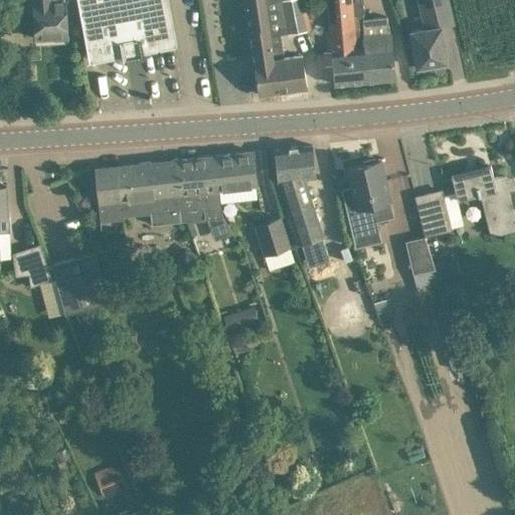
[(32,0),(34,33),(48,32),(48,36),(68,35),(65,0),(32,0)]
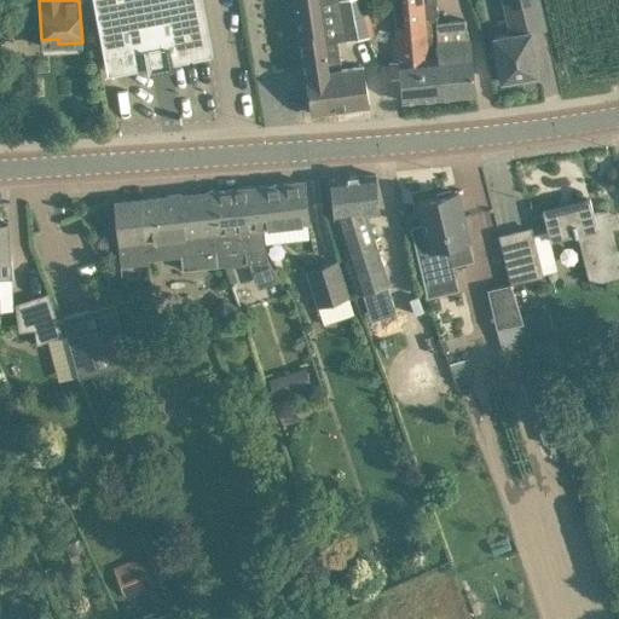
[(96,0),(108,63),(109,70),(150,63),(151,68),(171,64),(169,59),(209,51),(200,0),(96,0)]
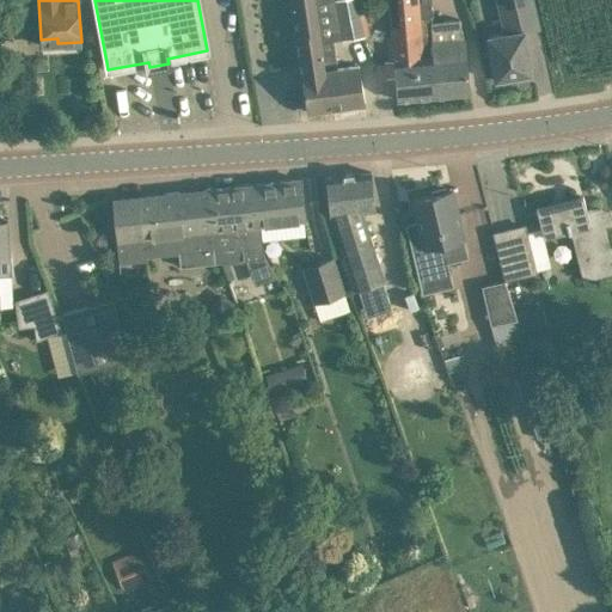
[(292,0),(303,73),(308,110),(330,108),(314,0),(292,0)]
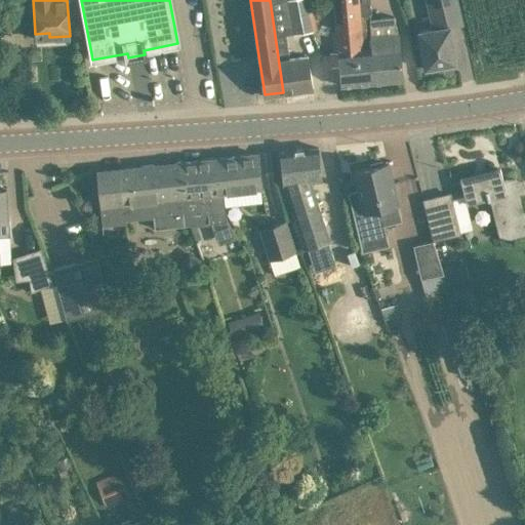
[(270,0),(283,92),(313,88),(309,54),(290,57),(287,34),(313,31),(306,0),(270,0)]
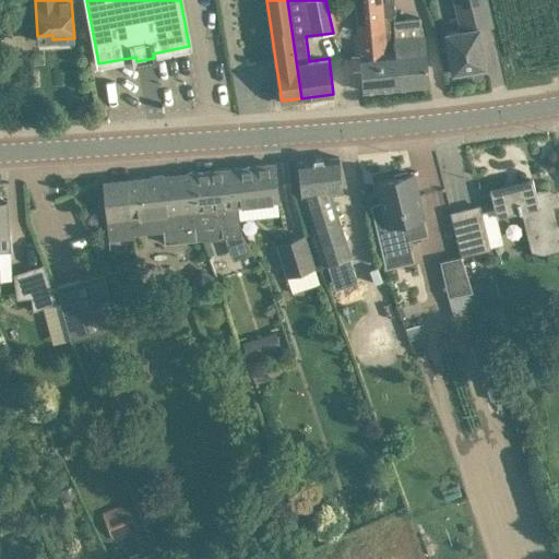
[(355,0),(358,31),(383,28),(385,51),(396,51),(400,86),(429,84),(425,34),(424,34),(419,16),(396,19),(394,0),(355,0)]
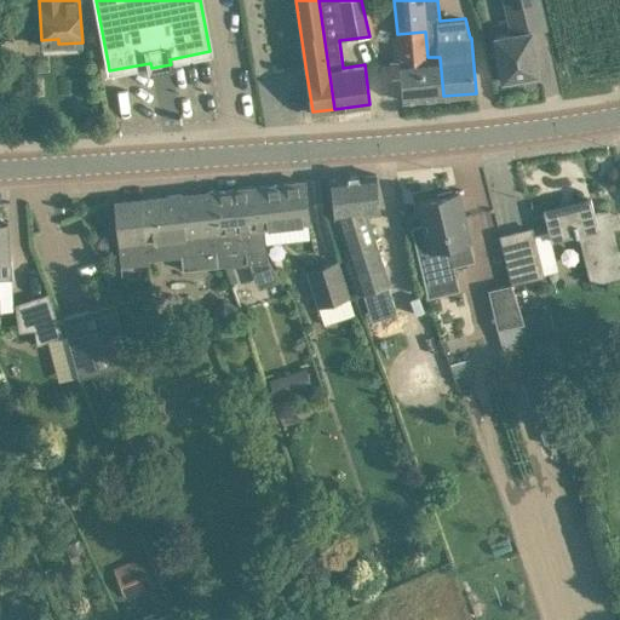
[(532,29),(545,27),(538,0),(503,0),(510,33),(494,35),(501,80),(539,73),(532,29)]
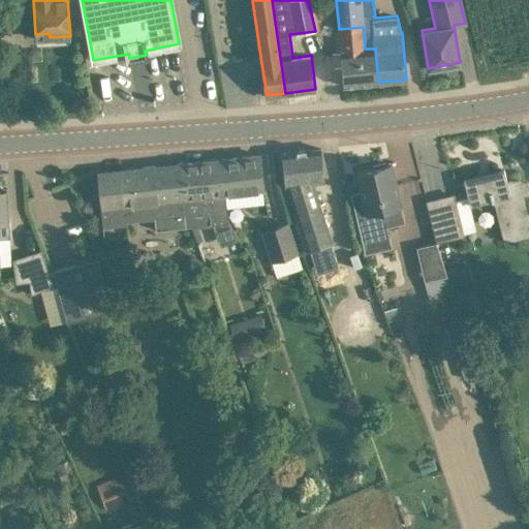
[(344,85),(378,82),(375,49),(365,49),(363,27),(339,29),(344,85)]
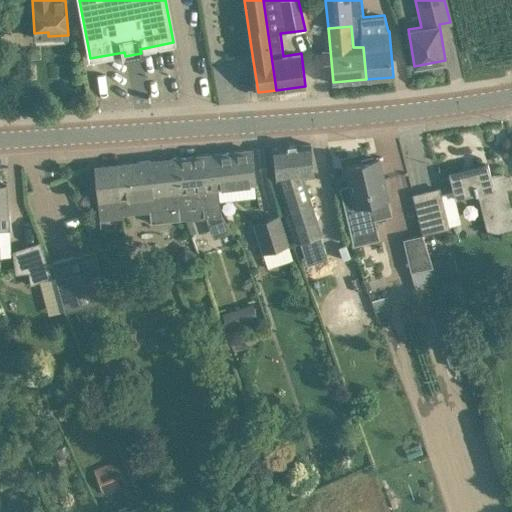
[(323,234),(309,193),(305,177),(314,176),(312,162),(310,142),(273,146),(275,166),(276,180),(282,180),(304,255),(323,249),(319,235),(323,234)]
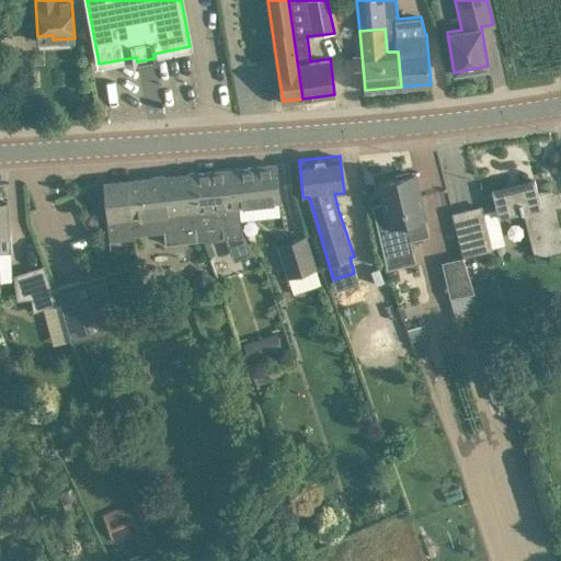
[(215,240),(221,240),(221,238),(242,236),(239,206),(279,202),(275,163),(222,169),(224,195),(213,201),(215,240)]
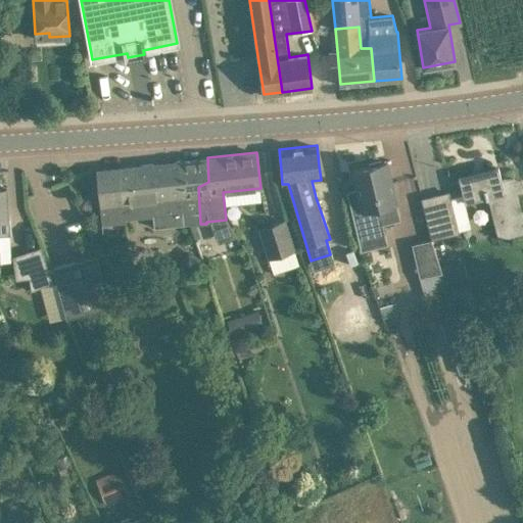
[(183,197),(191,225),(196,225),(200,224),(198,187),(208,182),(207,157),(182,160),(187,197),(183,197)]
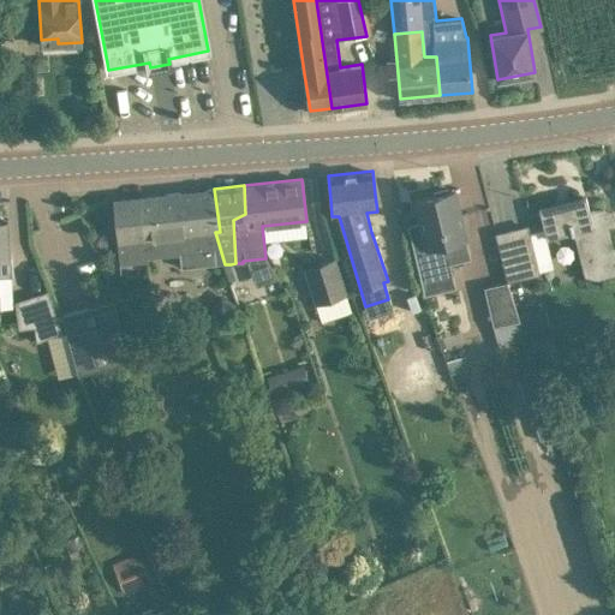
[(465,238),(465,237),(454,190),(448,191),(447,187),(434,191),(435,195),(416,199),(421,221),(408,225),(425,293),(454,286),(449,262),(448,258),(446,260),(441,243),(465,238)]
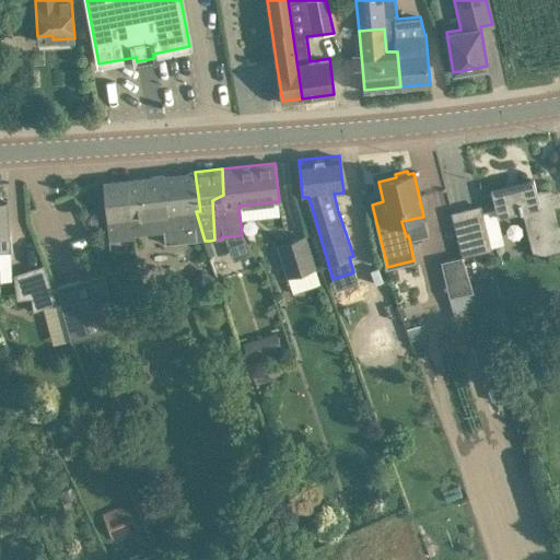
[(195,172),(141,177),(143,197),(128,198),(133,240),(135,240),(135,234),(164,231),(165,244),(196,241),(196,242),(203,241),(205,241),(196,211),(200,211),(195,172)]
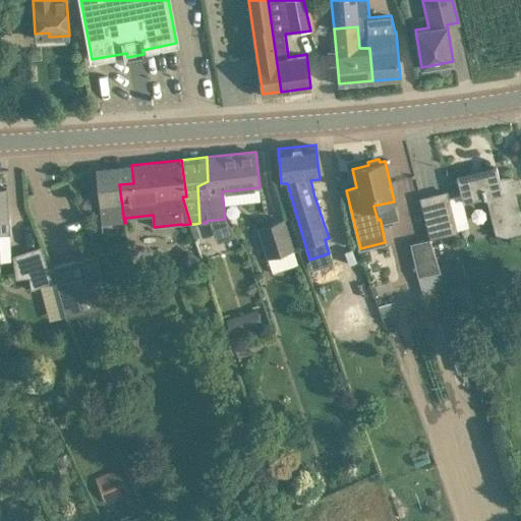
[(102,225),(124,223),(119,184),(133,183),(131,165),(96,169),(99,189),(102,225)]
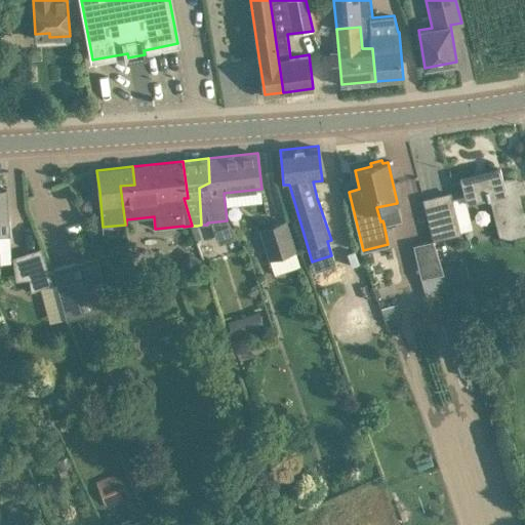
[(524,232),(524,216),(520,194),(524,192),(524,185),(523,178),(516,179),(516,177),(503,180),(500,168),(460,177),(466,198),(467,203),(487,198),(498,240),(524,232)]
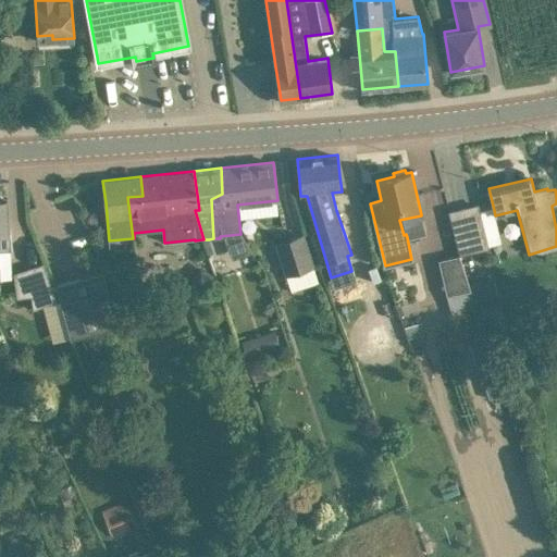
[(11,234),(9,234),(8,221),(7,199),(9,199),(9,197),(5,198),(0,194),(0,249),(11,249),(11,234)]
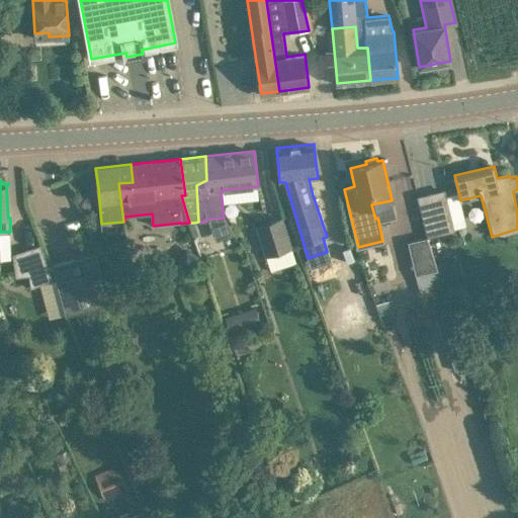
[(445,189),(417,196),(427,237),(427,238),(455,231),(445,189)]
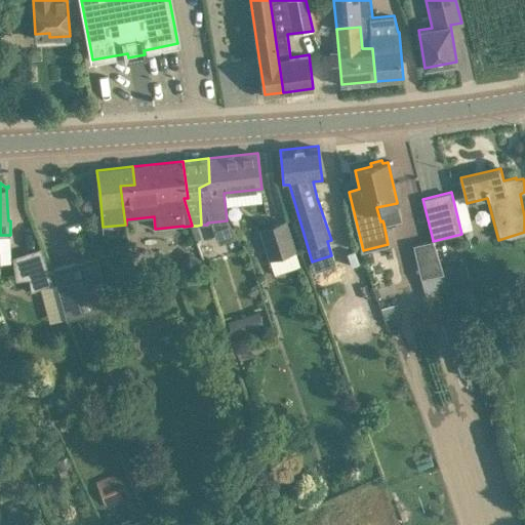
[(273,224),(276,235),(261,239),(269,260),(270,260),(274,275),(300,267),(295,251),(296,250),(286,219),(273,224)]
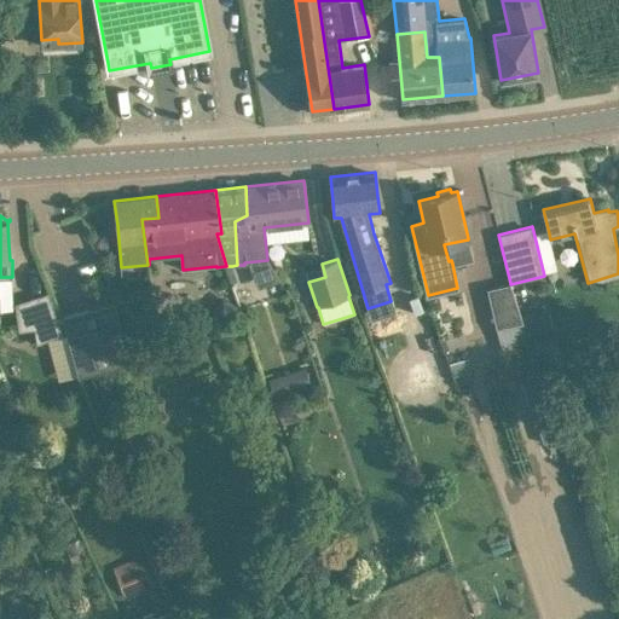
[(226,266),(225,266),(232,282),(237,279),(232,266),(226,266)]
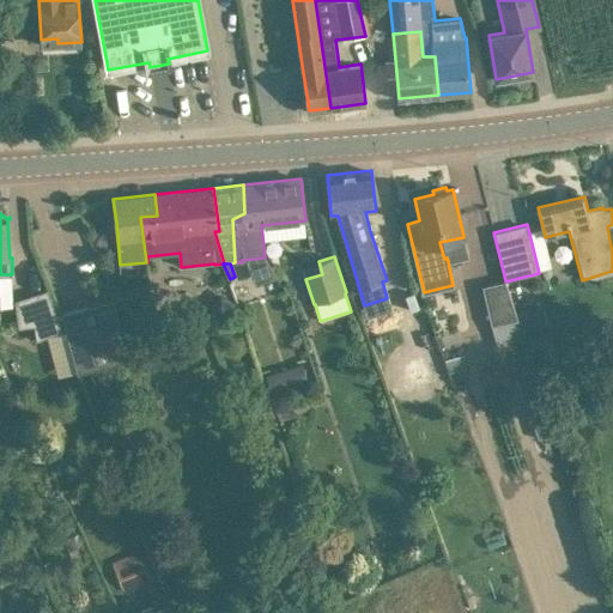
[(505,281),(505,280),(483,285),(492,325),(519,319),(505,281)]
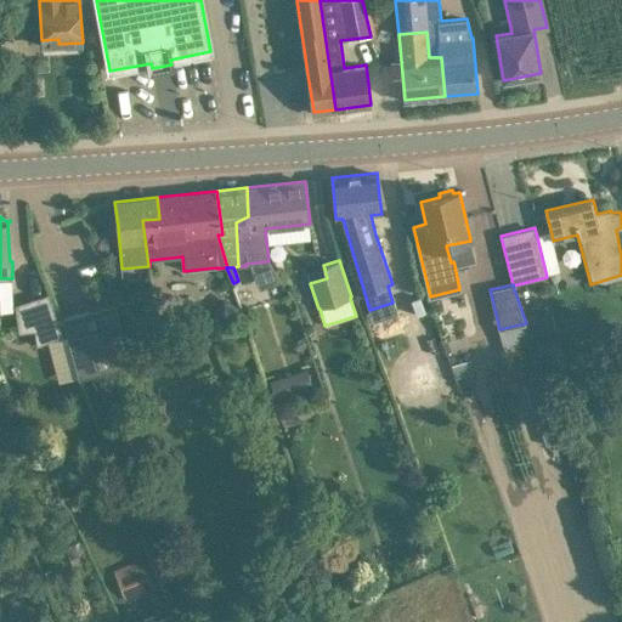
[(47,293),(28,300),(38,344),(64,339),(47,293)]
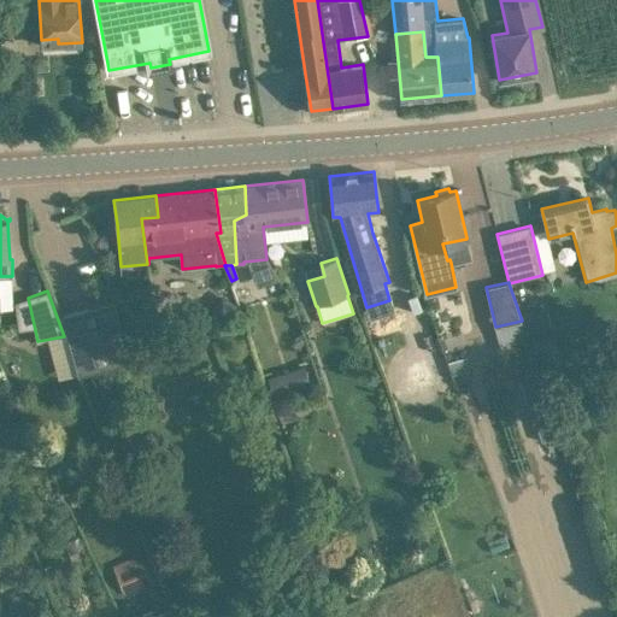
[(222,293),(210,309),(225,321),(238,305),(222,293)]
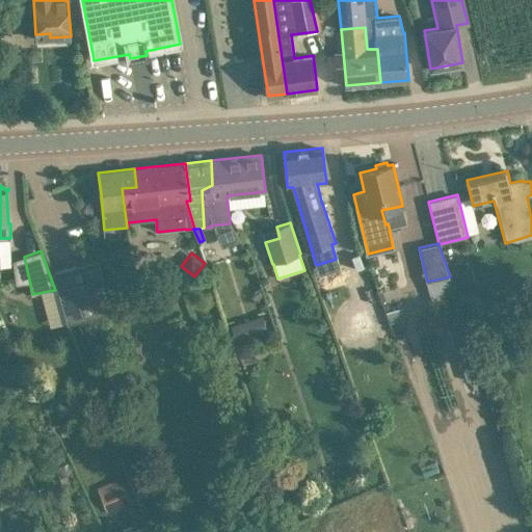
[(98,260),(53,271),(67,323),(111,312),(98,260)]
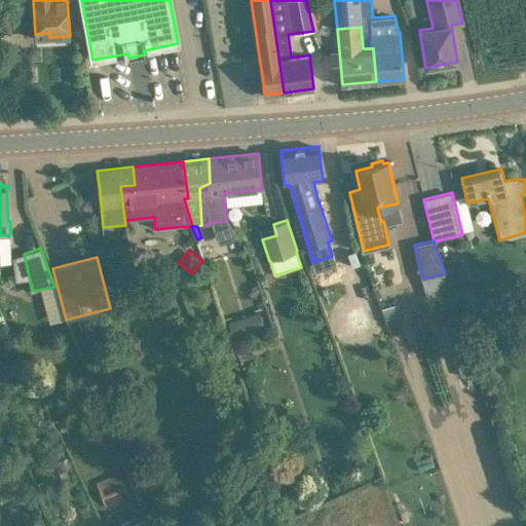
[(465,263),(445,268),(448,284),(470,279),(465,263)]
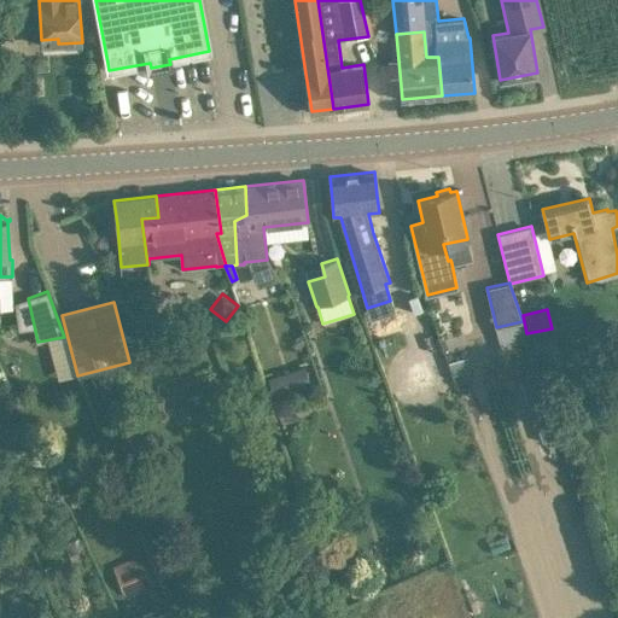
[(454,375),(471,371),(470,365),(468,357),(462,359),(449,362),(454,375)]
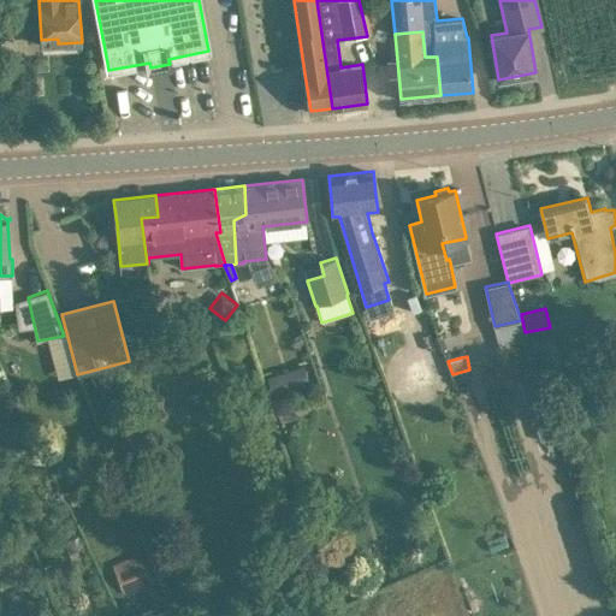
[(311,384),(304,365),(267,377),(273,396),(311,384)]
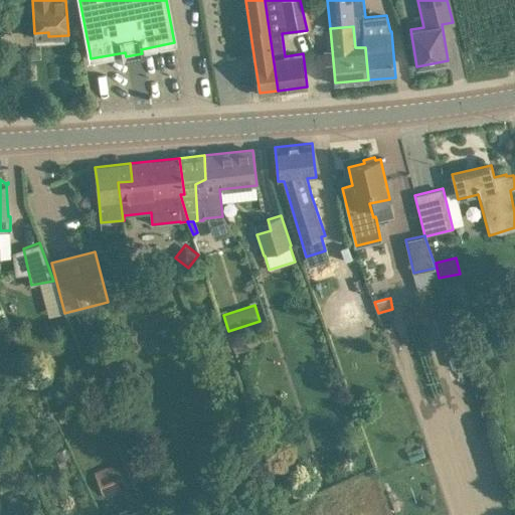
[(225,349),(220,335),(214,320),(205,324),(206,329),(199,331),(207,356),(225,349)]
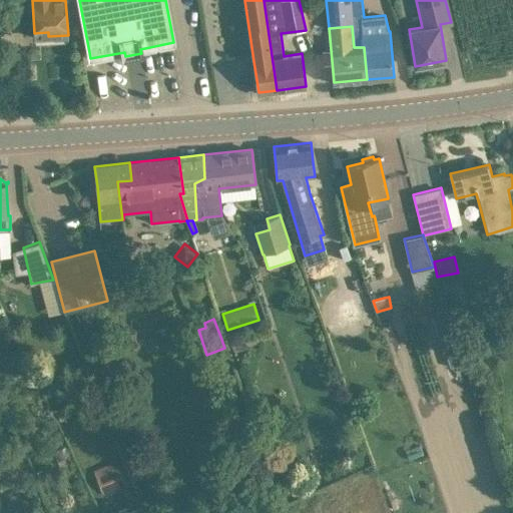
[(261,343),(257,333),(257,331),(252,332),(231,339),(235,351),(261,343)]
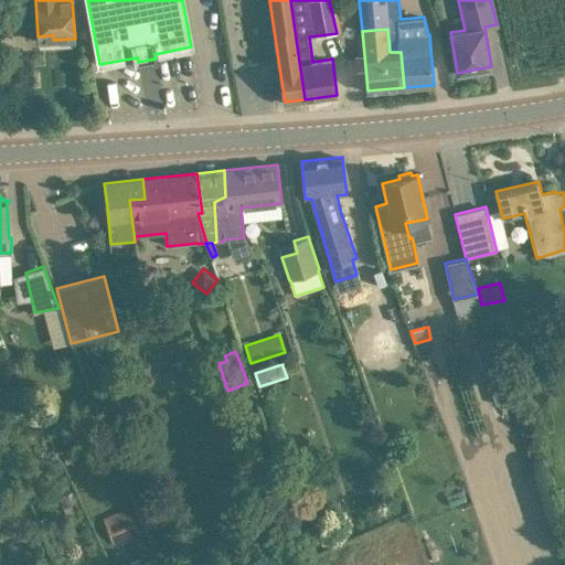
[(76,448),(62,454),(66,464),(80,458),(76,448)]
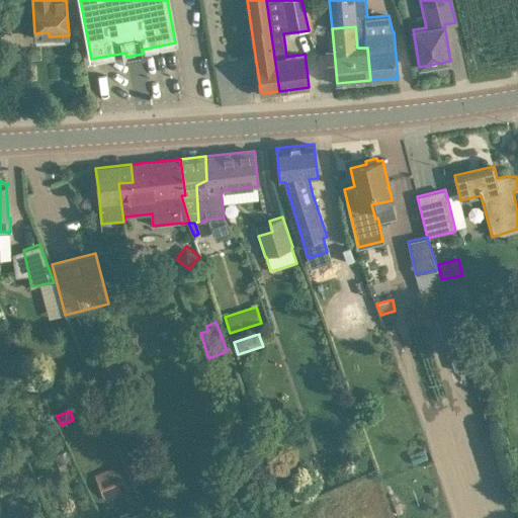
[(67,462),(66,461),(63,452),(63,451),(54,454),(58,464),(59,464),(61,471),(68,469),(66,462),(67,462)]
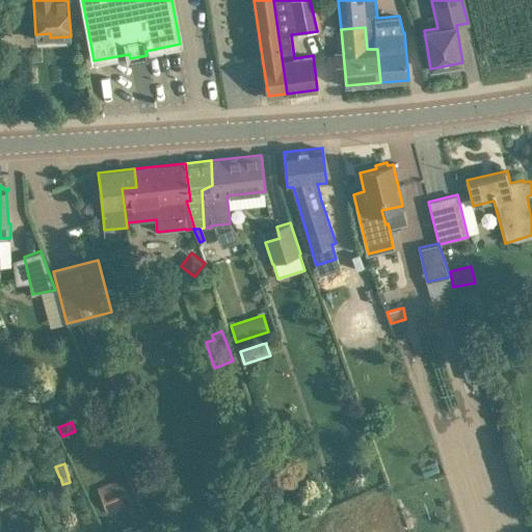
[(120,478),(97,487),(107,510),(130,501),(120,478)]
